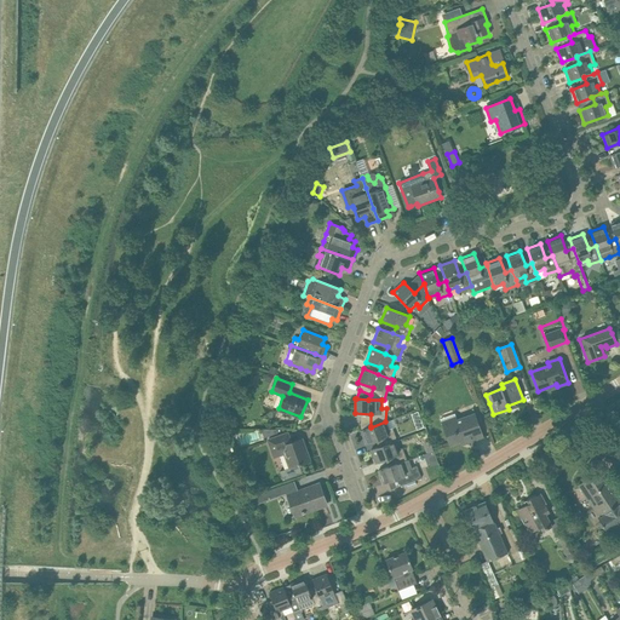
[(411,414),(413,422),(420,418),(418,412),(411,414)]
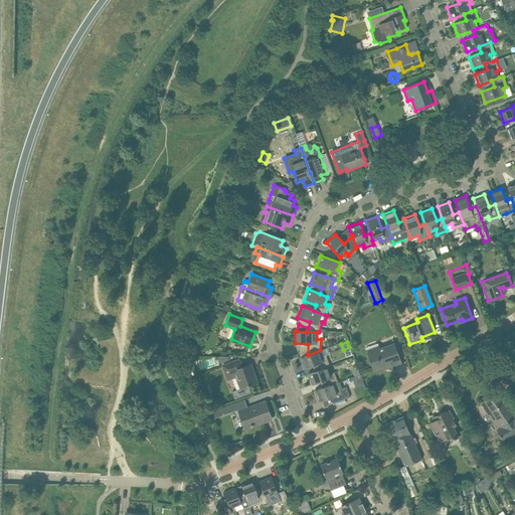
[(394,343),(380,348),(379,346),(367,351),(374,370),(386,365),(386,368),(401,363),(394,343)]
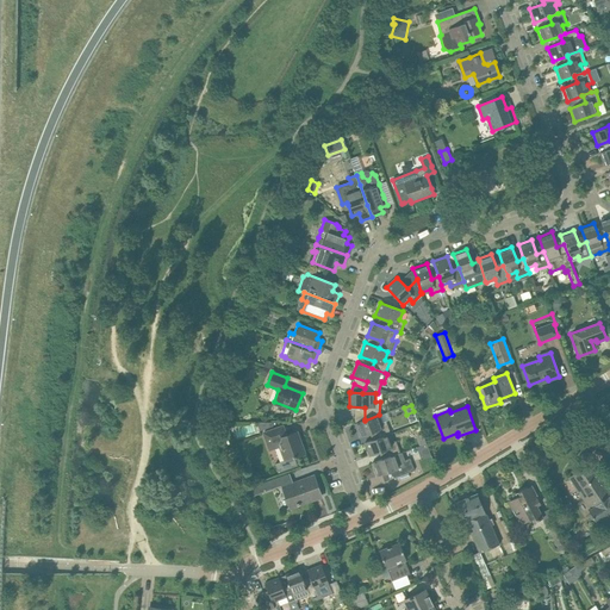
[(355,423),(360,437),(374,431),(377,439),(388,434),(391,434),(386,422),(379,422),(379,415),(365,421),(365,419),(355,423)]
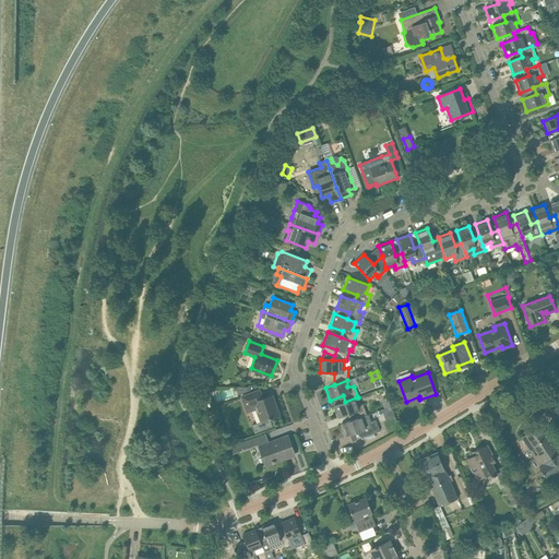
[(256,409),(261,423),(252,426),(254,433),(272,427),(270,419),(280,415),(272,395),(259,400),(257,393),(242,399),(247,413),(256,409)]
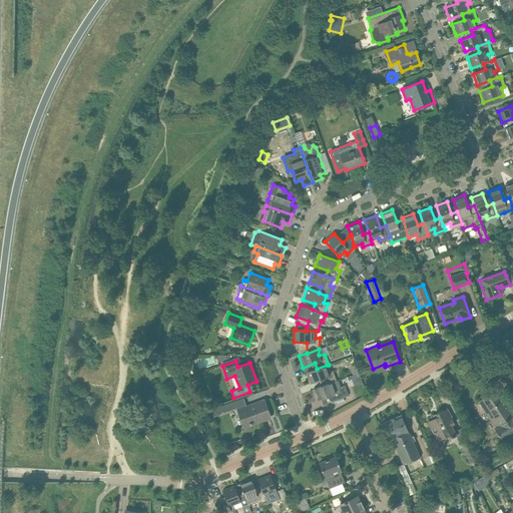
[(307,373),(311,384),(323,379),(326,385),(333,383),(338,381),(337,381),(334,371),(330,373),(327,365),(317,369),(307,373)]
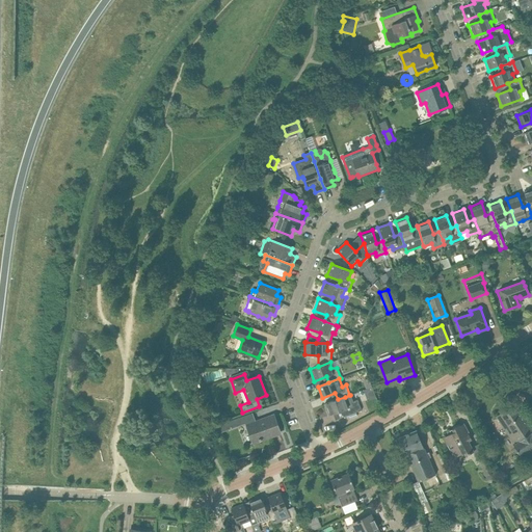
[(350,395),(345,397),(338,399),(324,404),(328,416),(342,410),(344,417),(349,415),(356,413),(362,410),(357,400),(354,401),(351,394),(349,395),(350,395)]
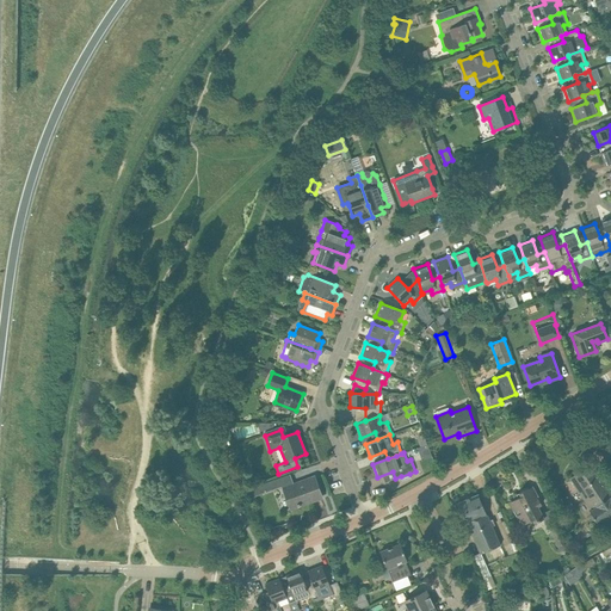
[(592,462),(569,479),(585,501),(587,499),(593,508),(591,510),(590,511),(599,525),(610,516),(610,486),(603,474),(602,475),(592,462)]
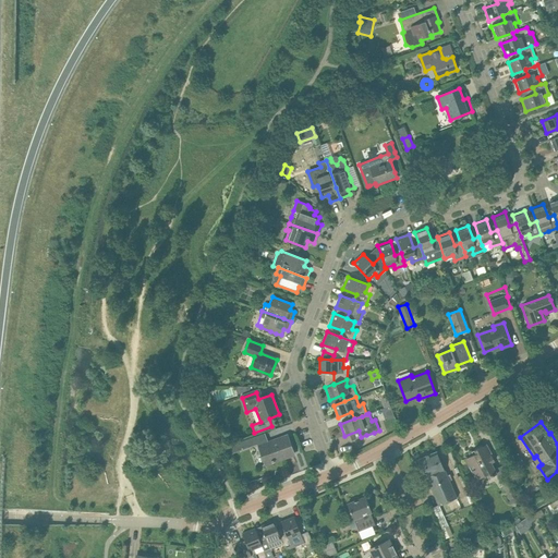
[(264,433),(227,446),(230,453),(258,443),(266,439),(264,433)]
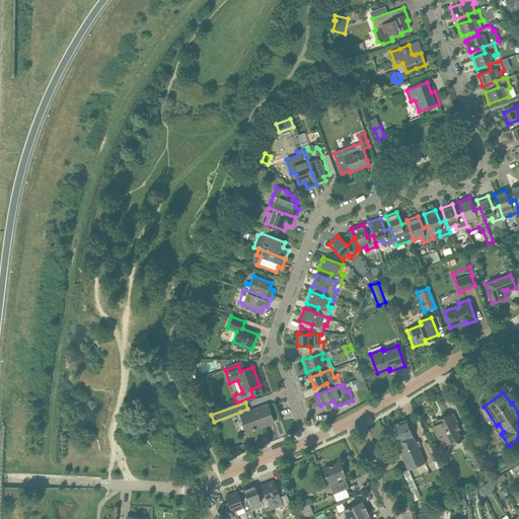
[(241,415),(247,432),(273,423),(267,405),(241,415)]
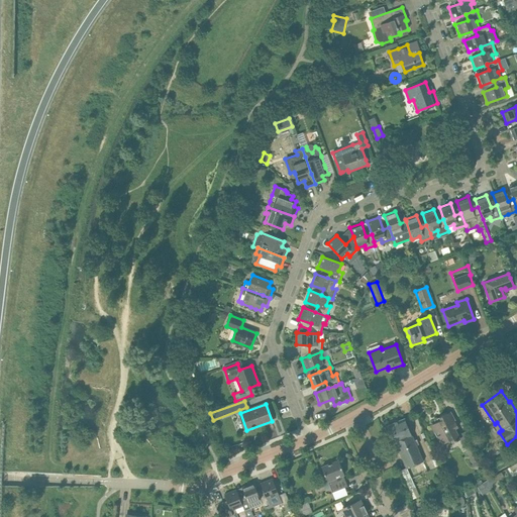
[(440,420),(430,425),(433,430),(435,434),(440,444),(451,439),(453,442),(459,439),(460,439),(458,434),(455,428),(458,427),(453,417),(449,419),(446,413),(439,417),(440,420)]
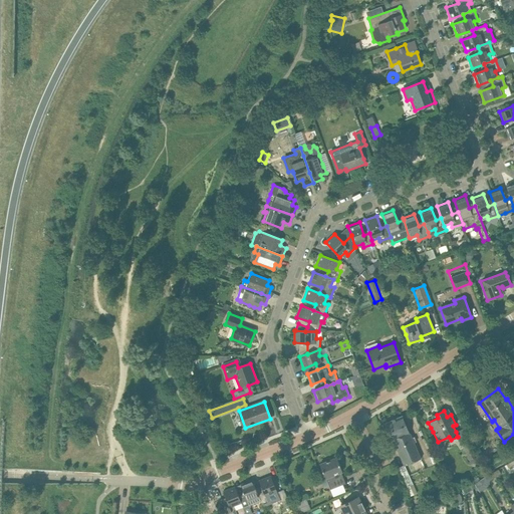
[(384,424),(392,441),(394,440),(405,466),(421,459),(403,416),(384,424)]
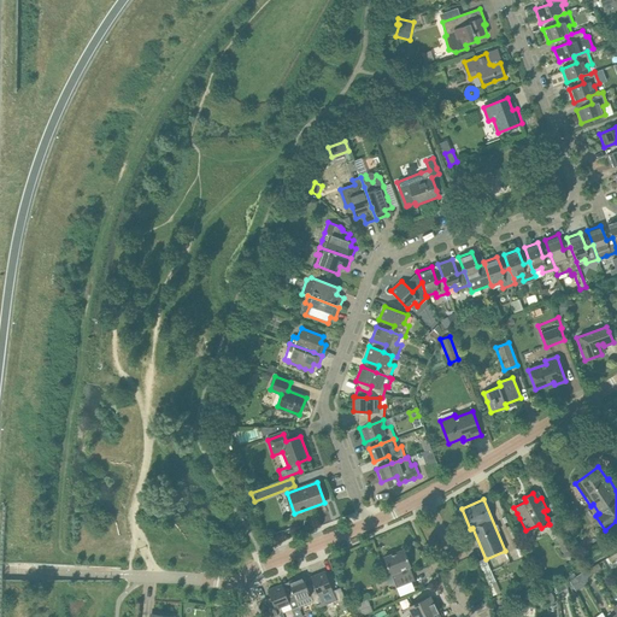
[(562,526),(553,529),(554,530),(565,557),(574,553),(573,548),(562,526)]
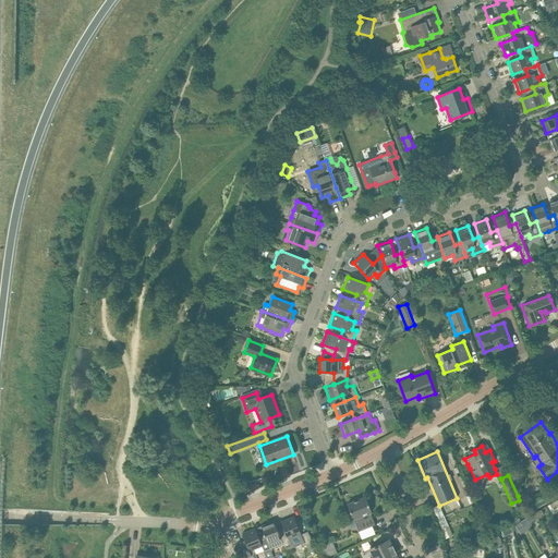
[(372,511),(366,497),(348,505),(354,521),(358,529),(359,532),(375,525),(371,512),(372,511)]
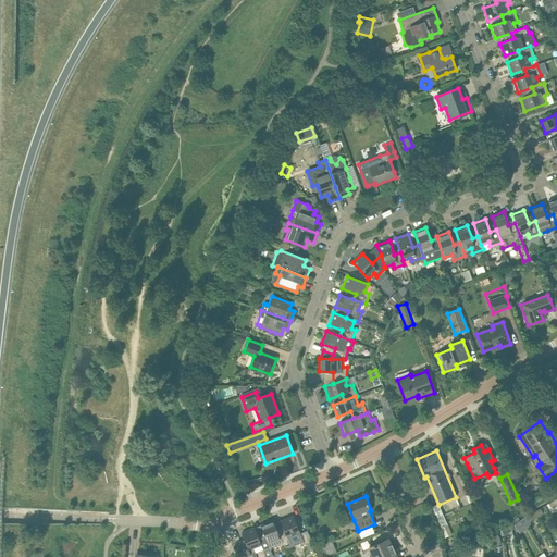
[(440,528),(447,524),(437,504),(431,507),(440,528)]
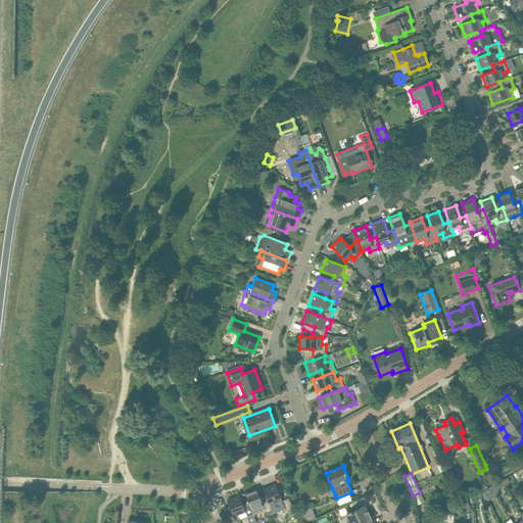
[(496,484),(492,486),(497,493),(500,487),(504,484),(502,481),(496,484)]
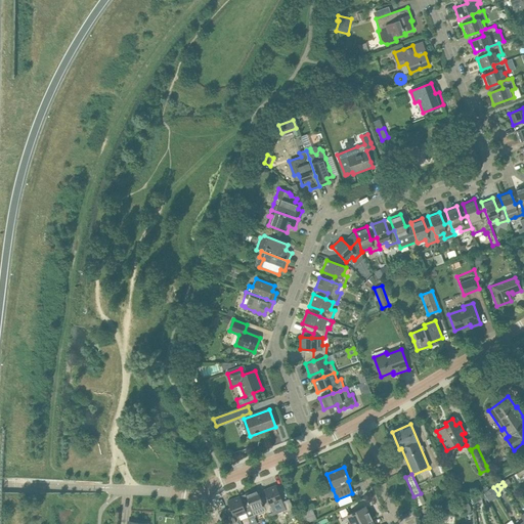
[(266,495),(261,497),(265,511),(267,515),(269,514),(269,515),(286,509),(282,503),(282,501),(276,485),(264,489),(266,495)]
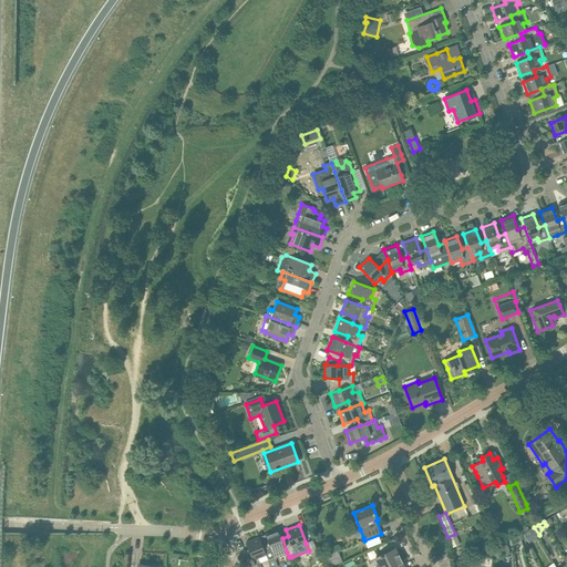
[(529,529),(524,534),(526,537),(532,534),(538,536),(539,535),(534,527),(529,529)]
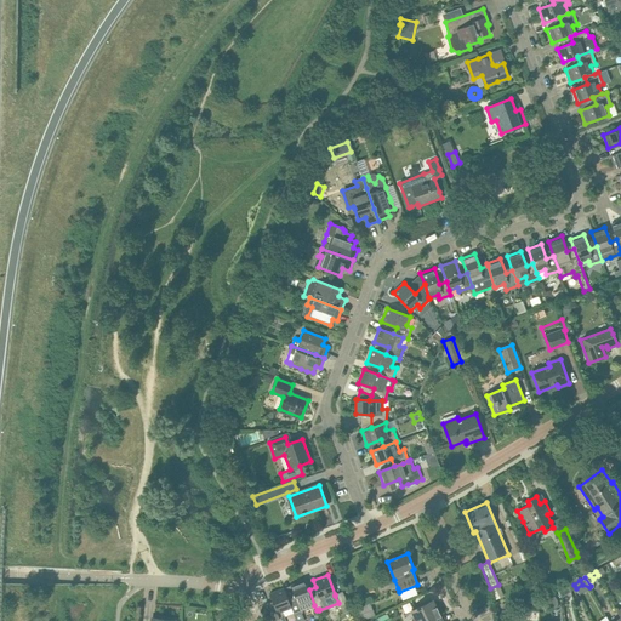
[(294,613),(314,605),(309,590),(305,580),(291,585),(294,593),(288,597),(289,598),(292,608),(291,608),(294,613)]
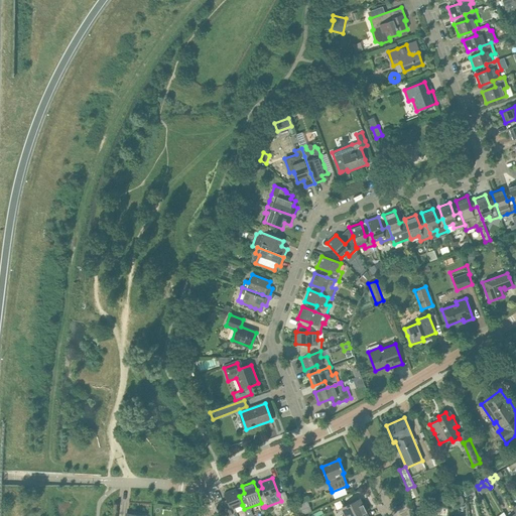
[(463,491),(467,496),(474,491),(471,486),(463,491)]
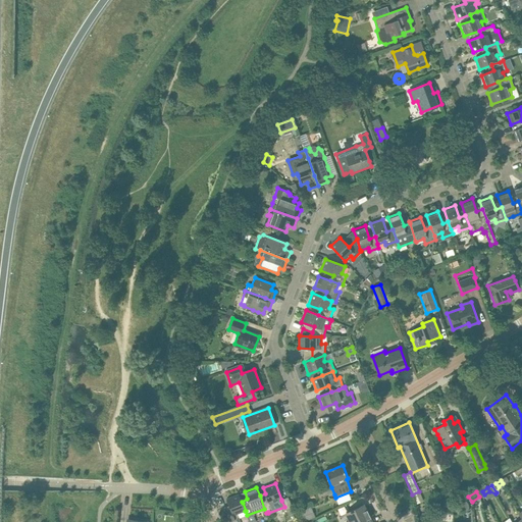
[(229,505),(223,507),(228,521),(240,521),(239,518),(238,514),(245,511),(246,511),(243,503),(239,493),(226,499),(229,505)]
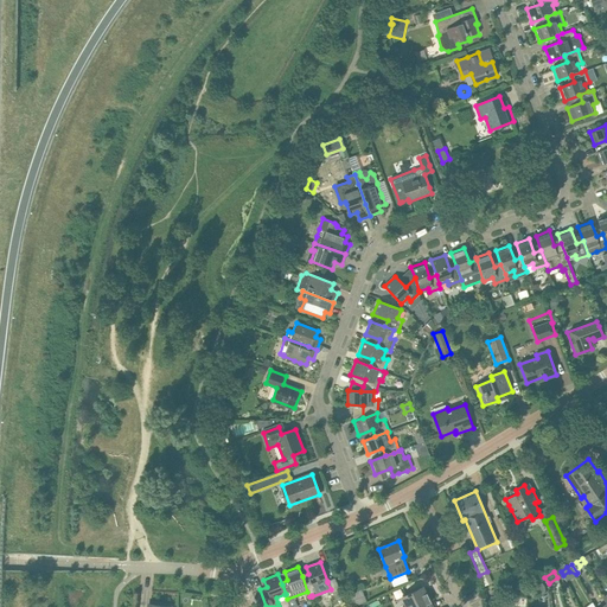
[(334,577),(327,581),(327,582),(331,589),(336,599),(343,595),(334,577)]
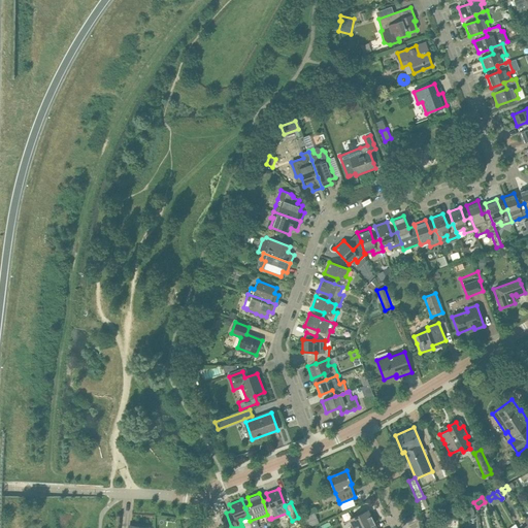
[(376,527),(368,510),(350,519),(353,526),(349,527),(376,527)]
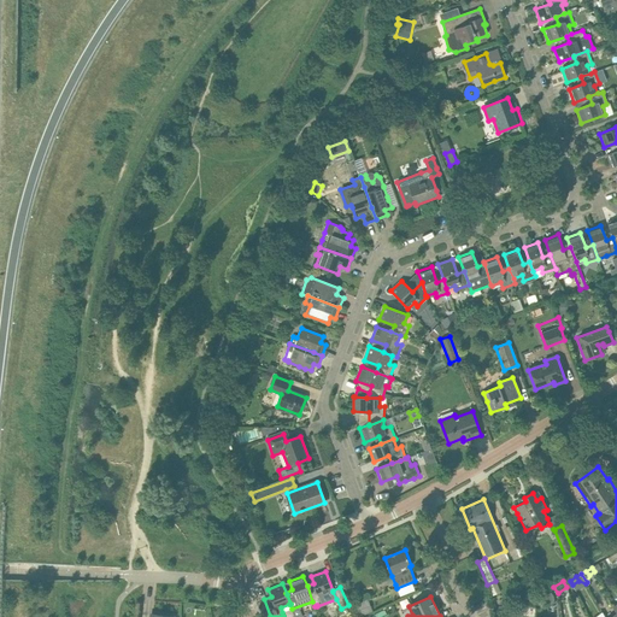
[(351,609),(354,616),(356,616),(358,616),(372,611),(368,599),(354,605),(354,607),(351,609)]
